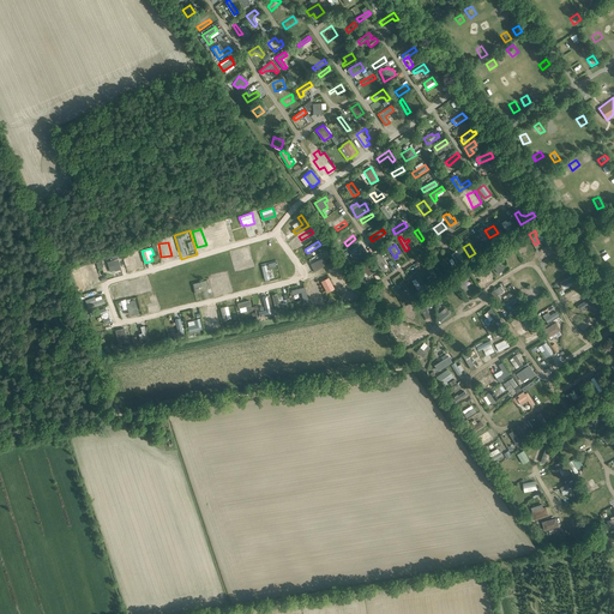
[(259,264),(254,250),(250,251),(253,266),(259,264)]
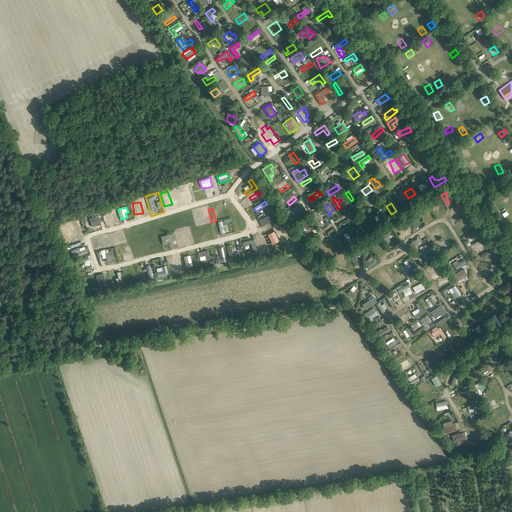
[(387,216),(381,208),(376,212),(381,220),(387,216)]
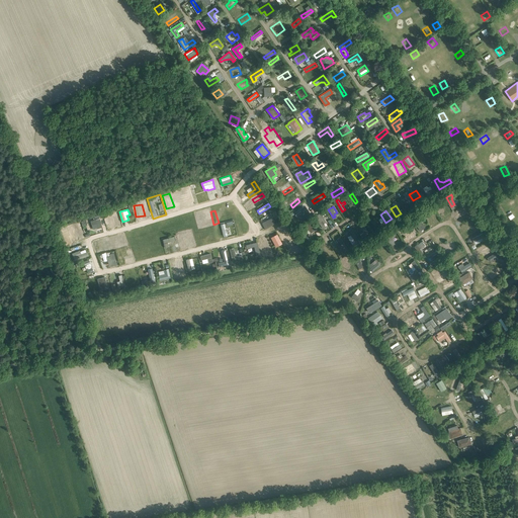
[(461,223),(475,214),(471,210),(458,219),(461,223)]
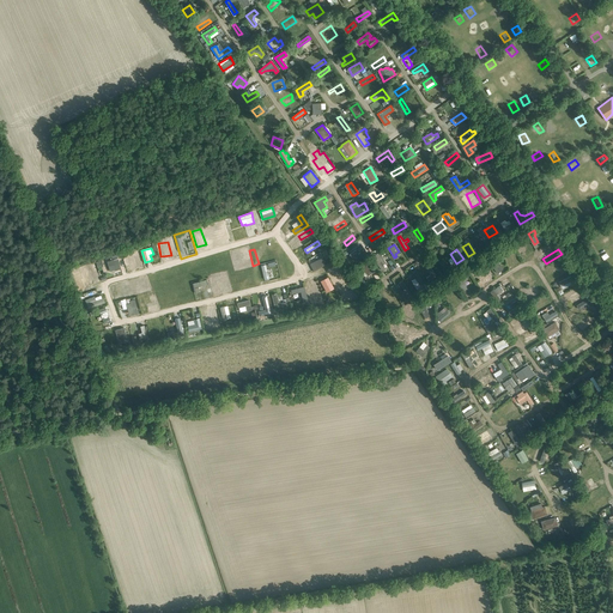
[(364,250),(358,254),(356,250),(350,255),(356,262),(366,254),(364,250)]
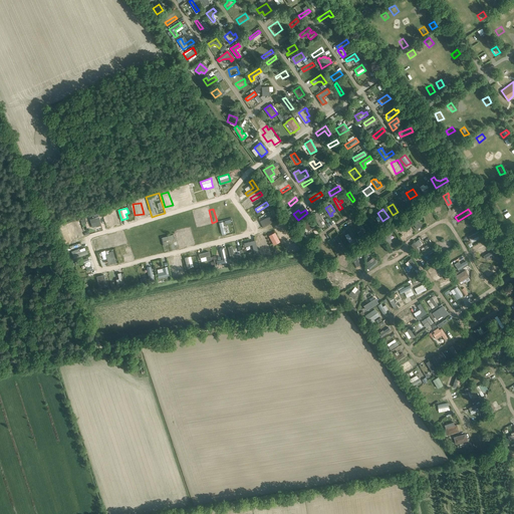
[(109,212),(104,214),(106,224),(110,223),(109,221),(112,220),(109,212)]
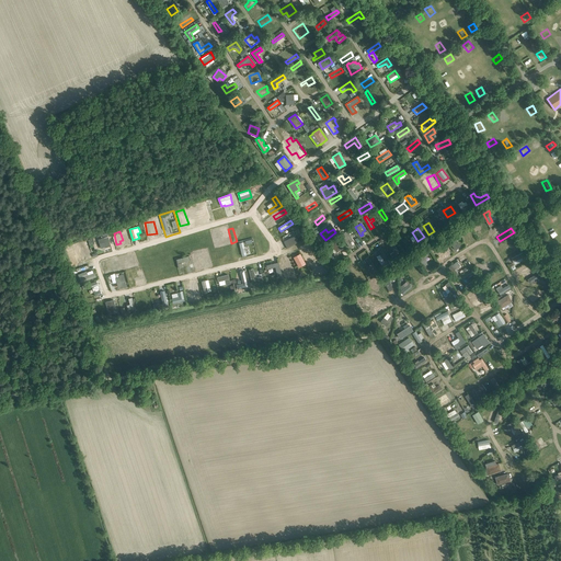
[(350,242),(353,240),(347,231),(341,235),(350,248),(353,245),(350,242)]
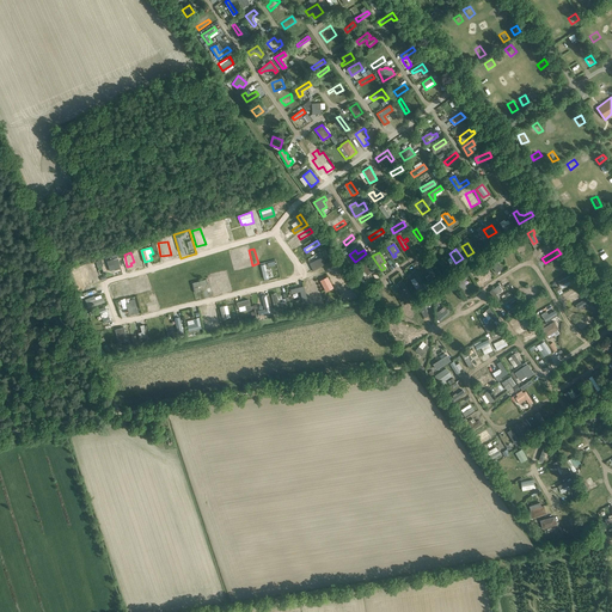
[(313,270),(325,264),(323,257),(310,263),(313,270)]
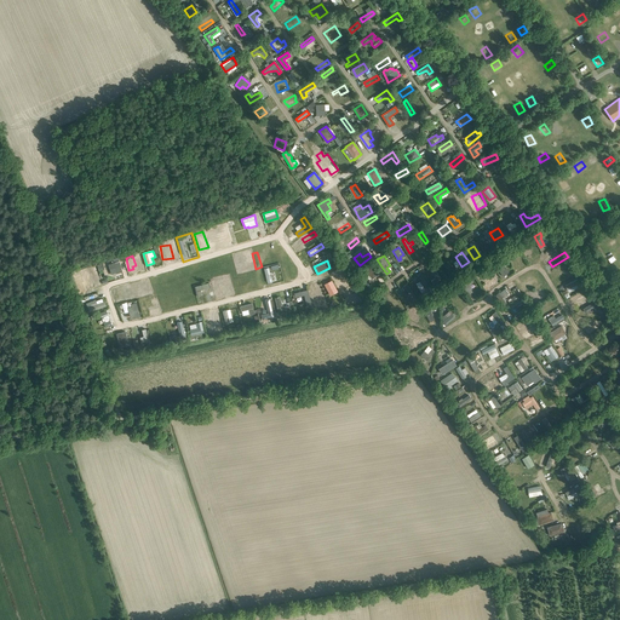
[(112,274),(115,273),(115,274),(122,273),(120,262),(109,264),(112,274)]
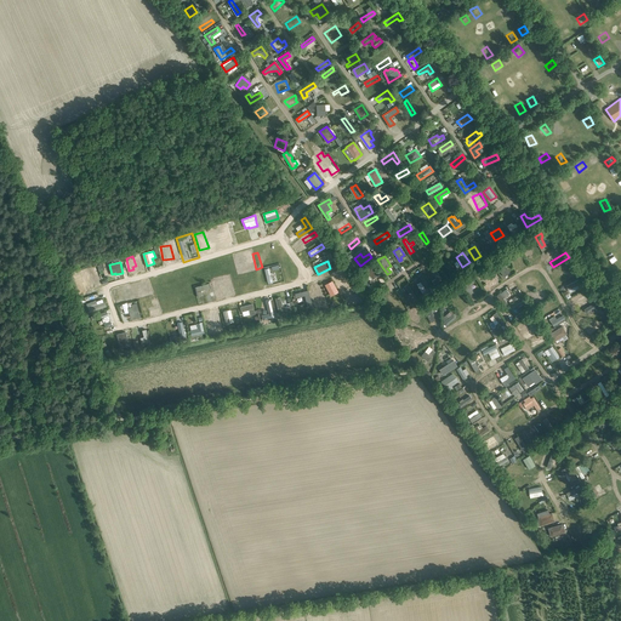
[(365,268),(370,274),(369,275),(368,277),(370,279),(371,279),(372,278),(372,279),(380,274),(372,263),(365,268)]
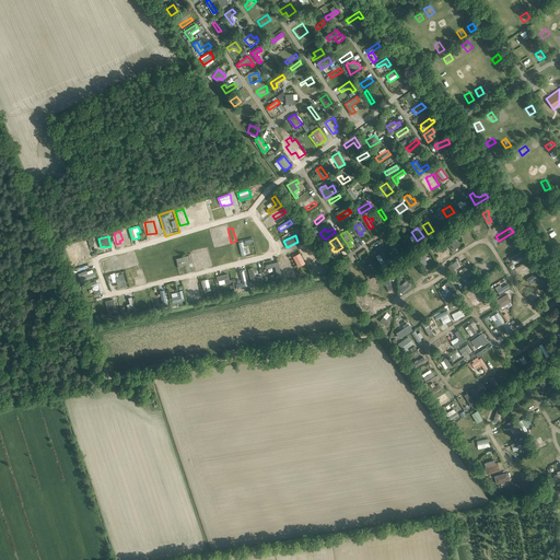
[(503,249),(514,245),(511,237),(500,243),(503,249)]
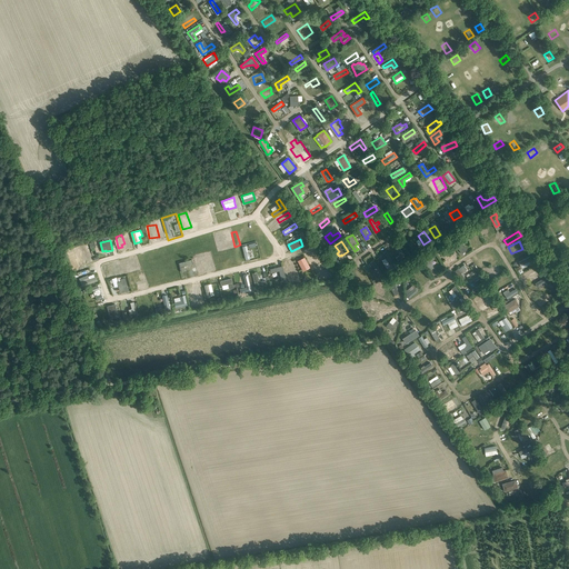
[(462,253),(465,251),(459,242),(456,243),(462,253)]
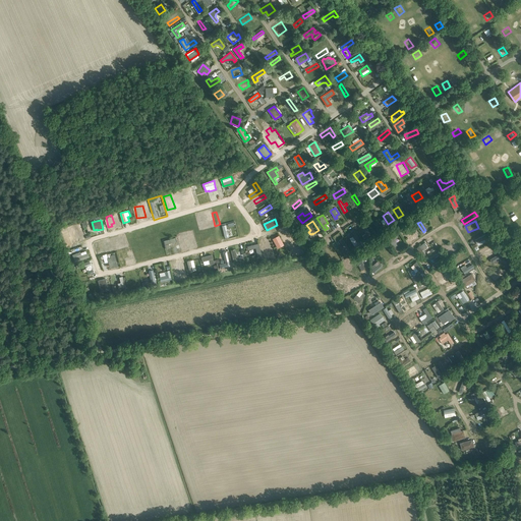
[(364,239),(370,235),(368,232),(363,225),(361,226),(366,234),(362,236),(364,239)]
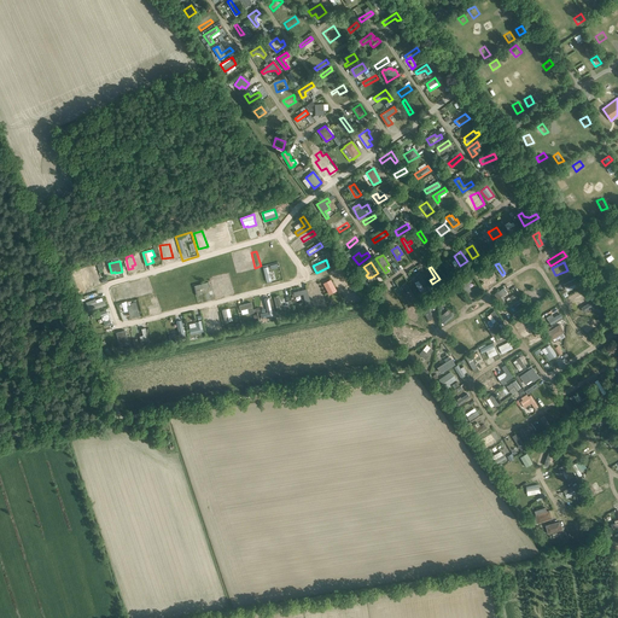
[(85,287),(93,285),(89,270),(76,274),(79,285),(83,284),(85,287)]
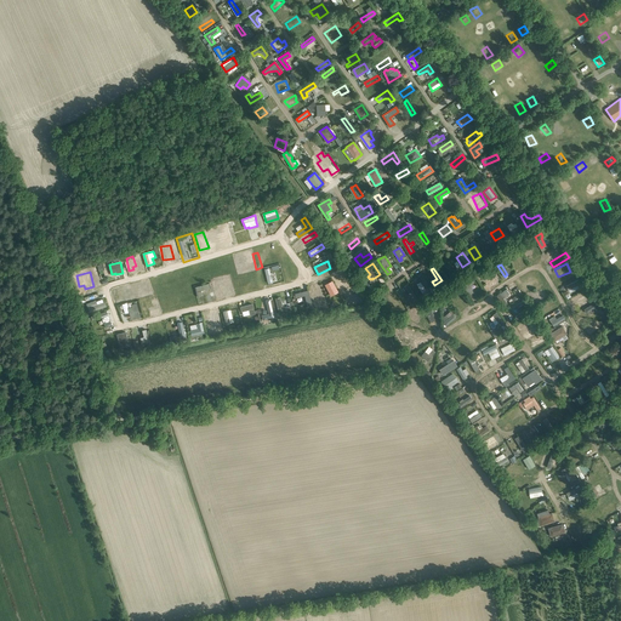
[(346,286),(351,284),(342,272),(339,274),(346,286)]
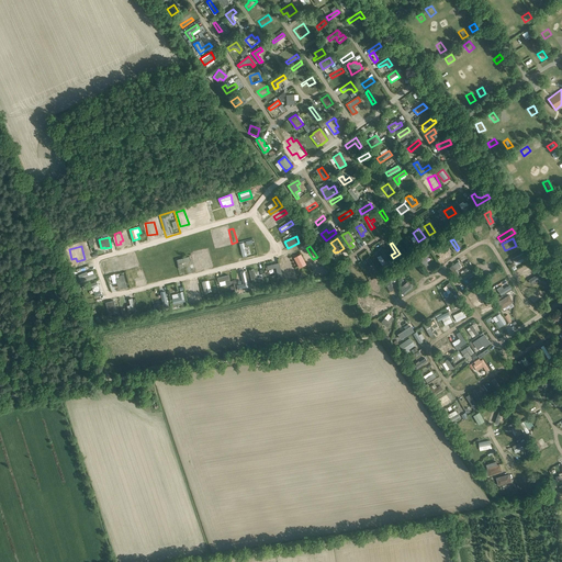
[(380,250),(377,253),(384,263),(382,266),(384,269),(391,265),(380,250)]
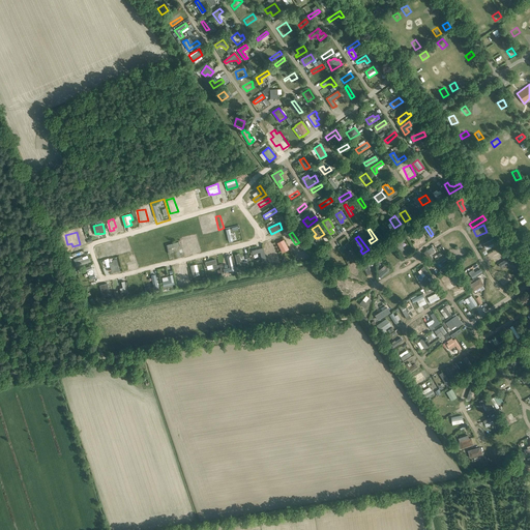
[(427,240),(424,237),(415,244),(417,247),(427,240)]
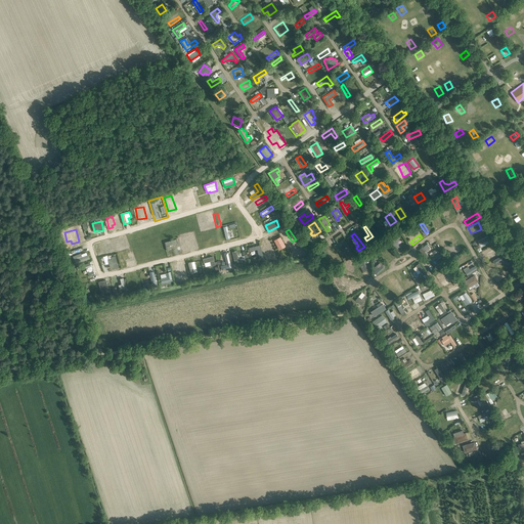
[(400,238),(398,235),(390,239),(396,249),(399,247),(397,243),(397,241),(400,238)]
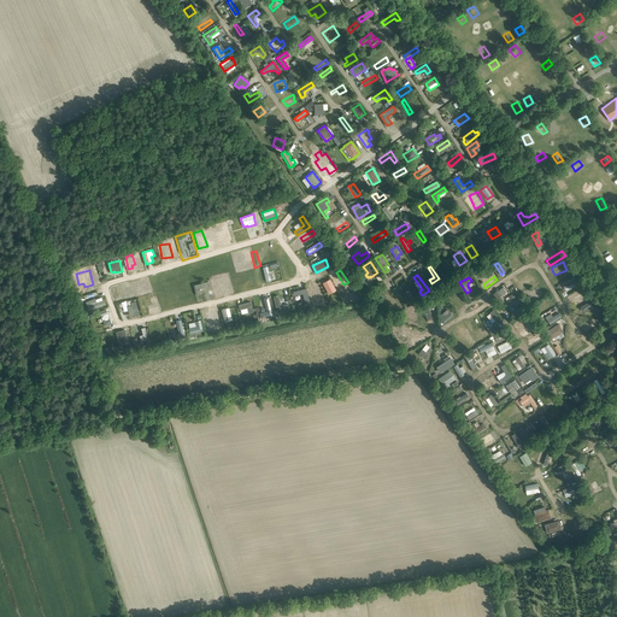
[(573,287),(579,285),(575,278),(563,285),(565,288),(571,285),(573,287)]
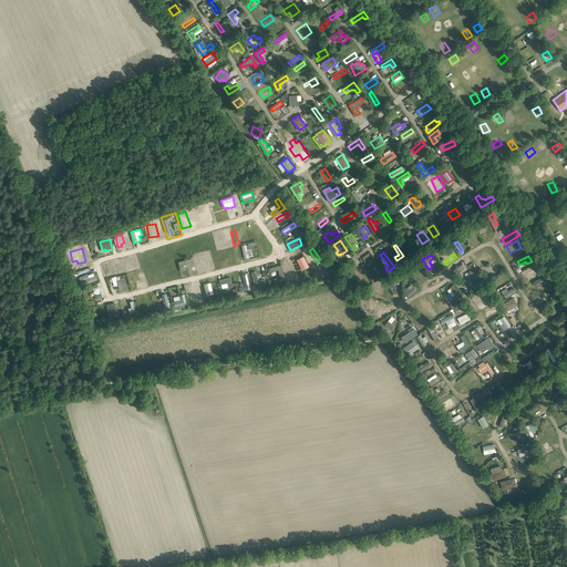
[(127,258),(131,270),(138,268),(136,257),(127,258)]
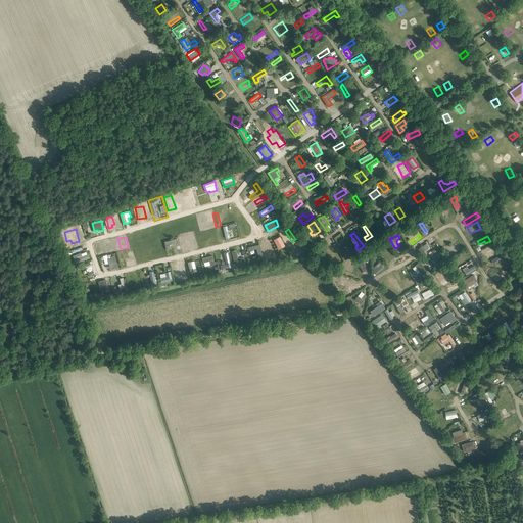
[(280,237),(274,240),(279,249),(285,246),(280,237)]
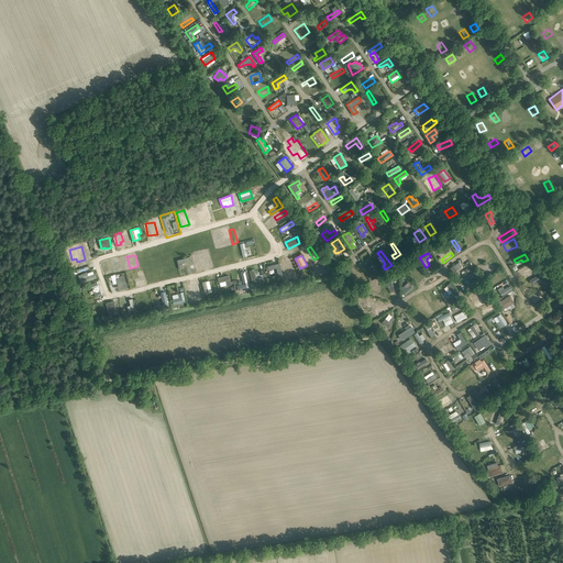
[(190,257),(177,261),(178,265),(179,269),(184,268),(183,264),(191,262),(190,257)]
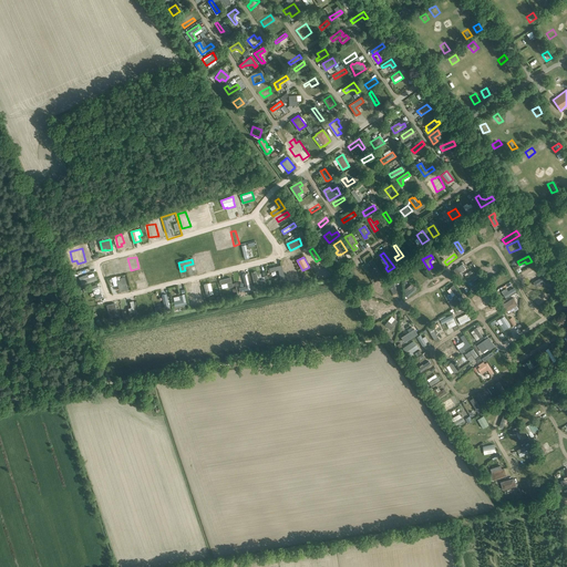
[(380,271),(372,259),(369,261),(373,268),(370,270),(374,276),(380,271)]
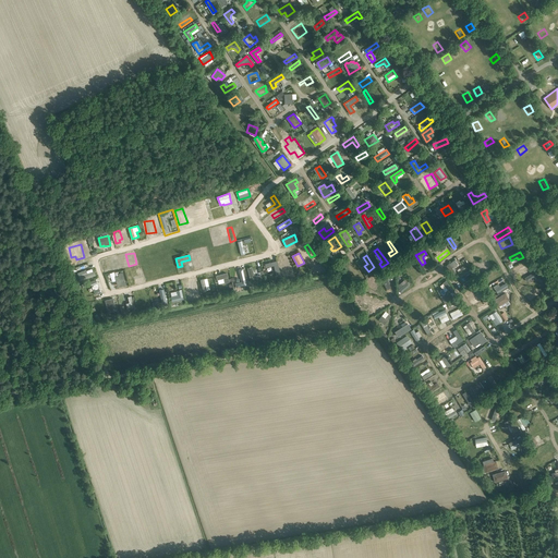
[(456,273),(452,268),(458,264),(455,259),(449,264),(446,266),(453,276),(457,274),(456,273)]
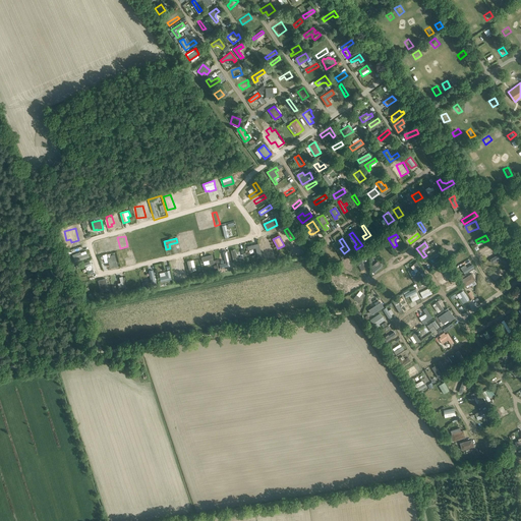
[(258,257),(262,256),(258,243),(247,246),(248,249),(255,247),(258,257)]
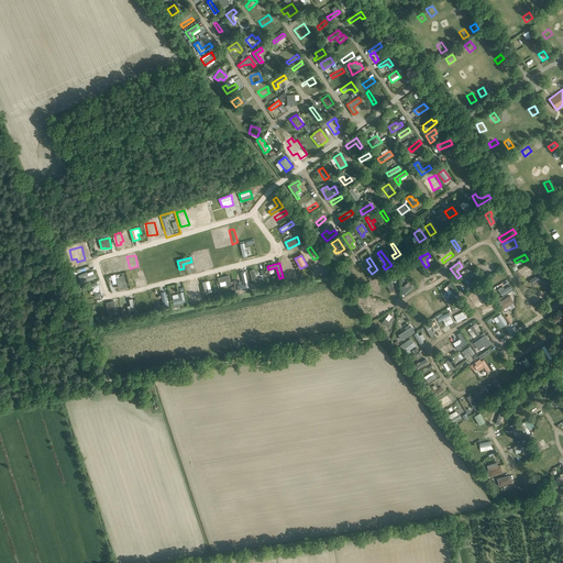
[(518,278),(526,273),(527,275),(533,272),(529,265),(515,273),(518,278)]
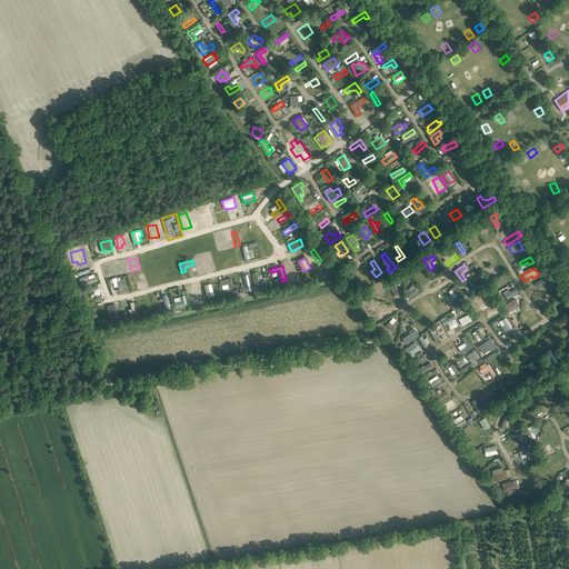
[(498,269),(487,276),(489,280),(500,273),(498,269)]
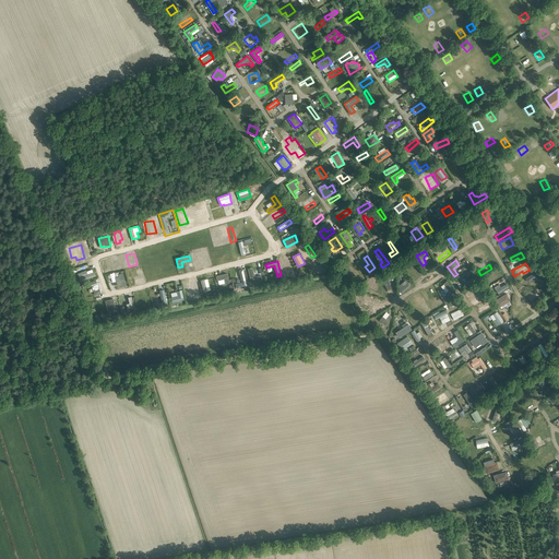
[(407,265),(404,268),(411,277),(413,275),(413,274),(415,273),(412,266),(408,268),(407,265)]
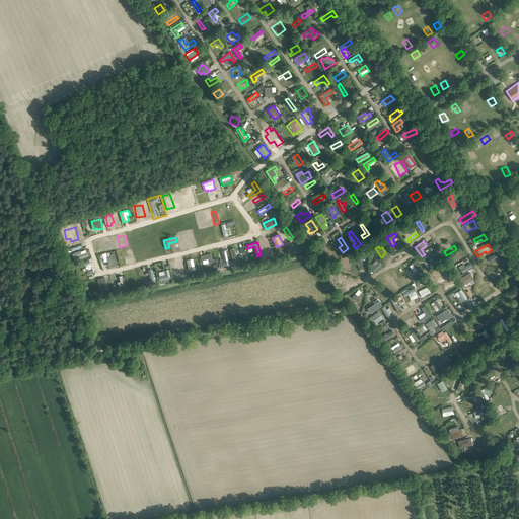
[(329,260),(338,255),(335,247),(325,251),(329,260)]
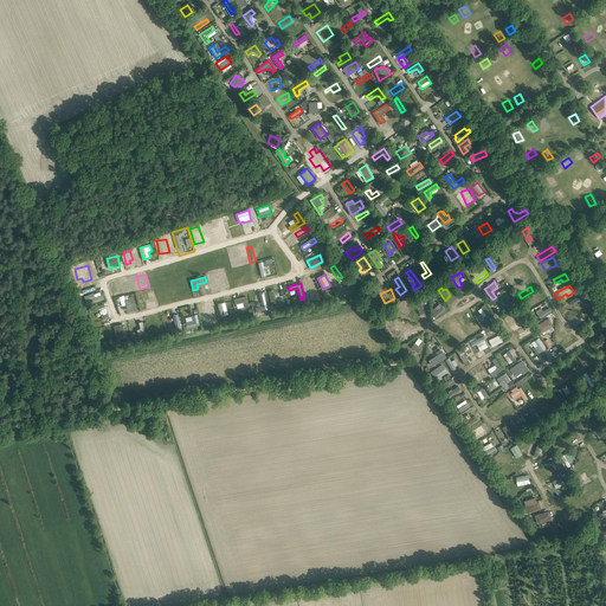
[(274,290),(269,291),(272,307),(277,305),(284,304),(283,300),(277,301),(276,300),(274,290)]
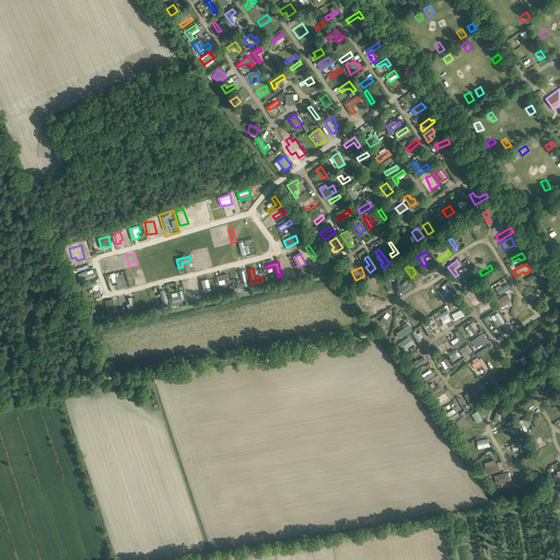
[(92,270),(88,271),(79,273),(81,282),(96,277),(95,272),(93,273),(92,270)]
